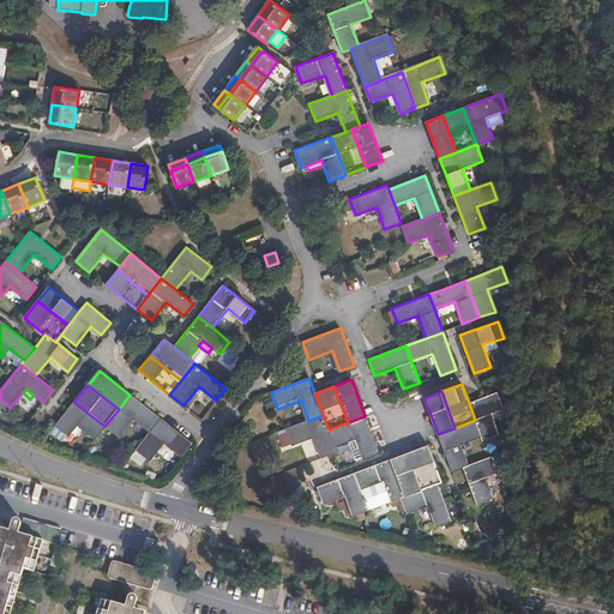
[(498,392),(469,403),(475,420),(481,437),(483,441),(499,435),(492,414),(504,409),(498,392)]
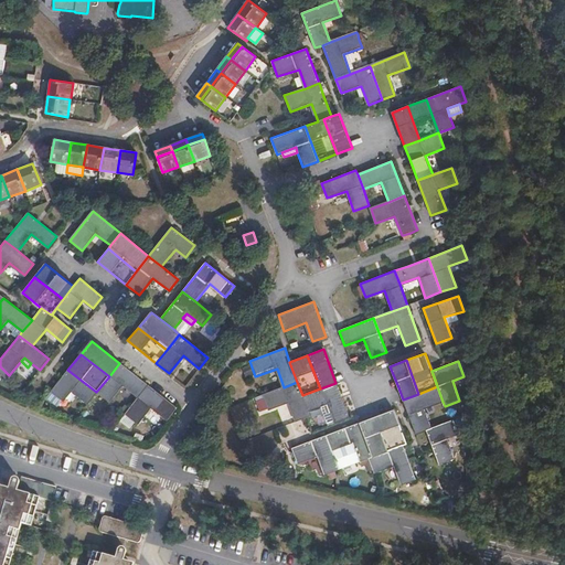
[(109,376),(96,392),(109,402),(123,385),(138,398),(148,385),(119,363),(109,376)]
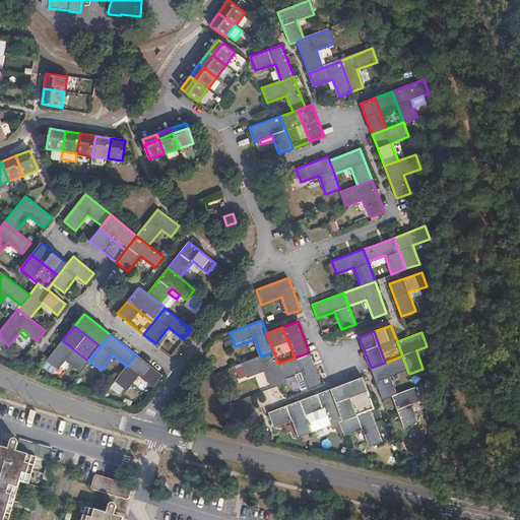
[(88,361),(62,340),(47,361),(58,369),(65,361),(79,373),(88,361)]
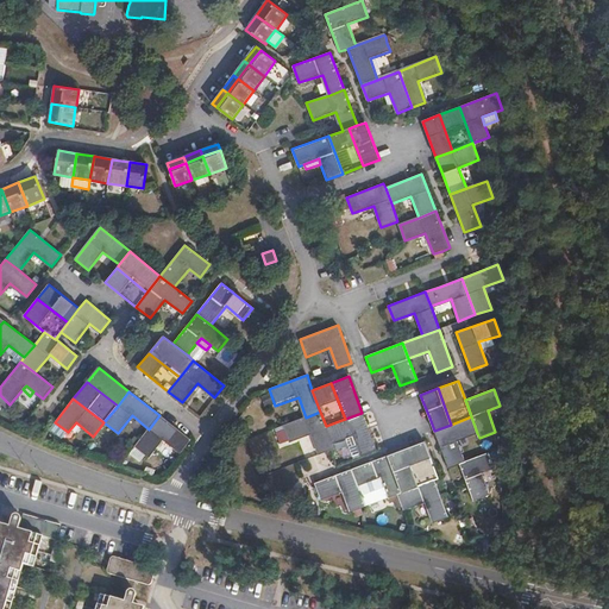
[(326,426),(320,412),(306,418),(283,426),(288,443),(312,433),(319,454),(334,450),(332,443),(326,426)]
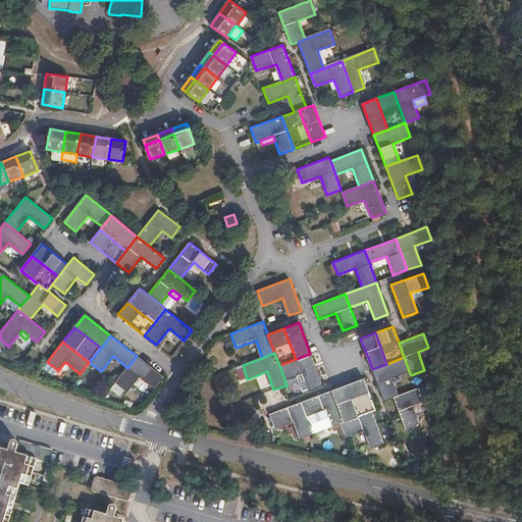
[(296,359),(279,365),(284,379),(304,373),(310,390),(322,386),(310,354),(296,359)]
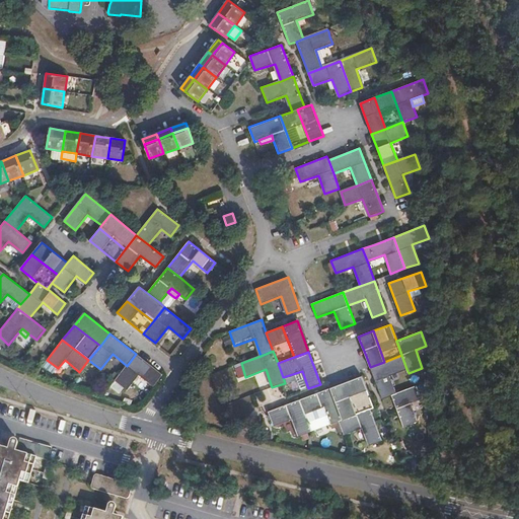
[(136,354),(127,366),(120,375),(115,380),(127,389),(139,375),(153,386),(162,374),(136,354)]
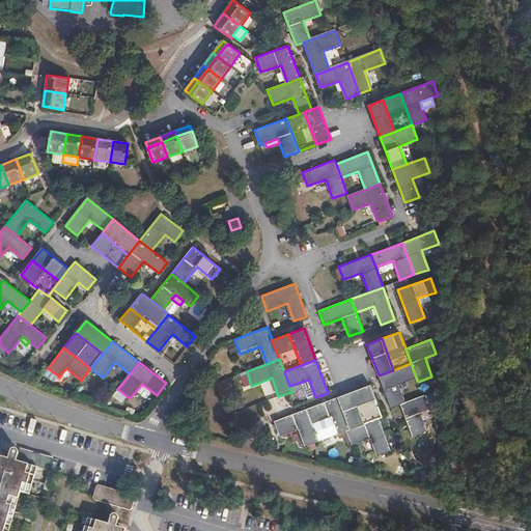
[(393,370),(379,375),(391,409),(400,406),(406,403),(398,385),(416,378),(411,363),(393,370)]
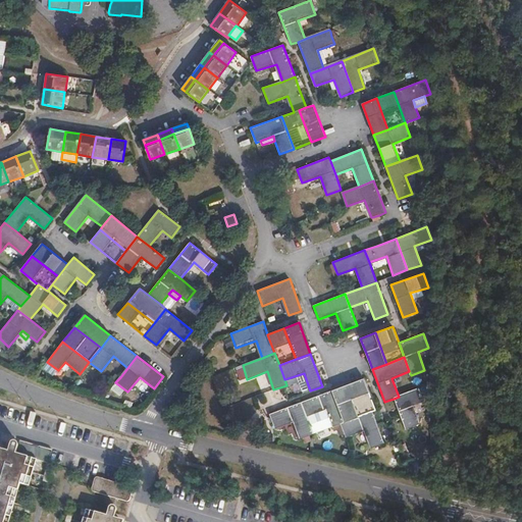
[(115,382),(120,377),(115,373),(111,378),(115,382)]
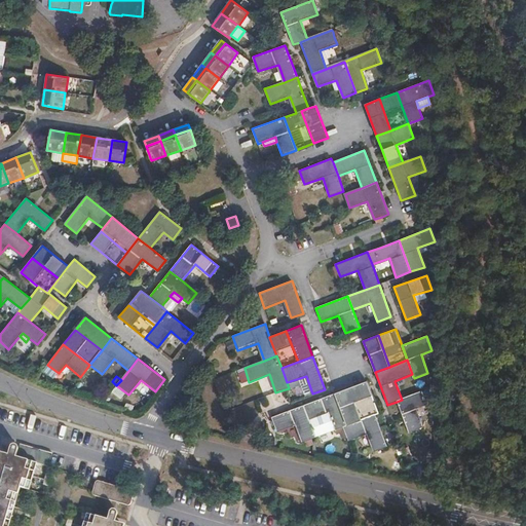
[(367,381),(335,393),(341,408),(372,397),(367,381)]
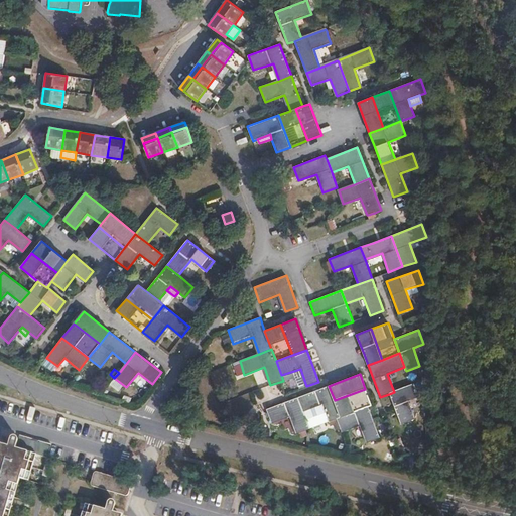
[(394,392),(389,394),(400,425),(414,420),(408,401),(419,397),(414,385),(394,392)]
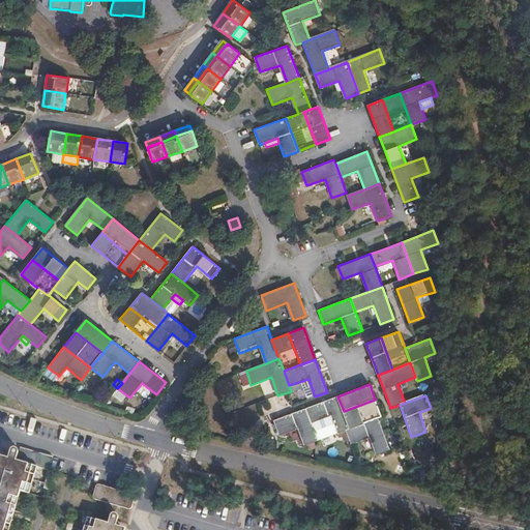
[(337,396),(305,408),(312,422),(330,416),(337,433),(346,431),(350,429),(344,411),(337,396)]
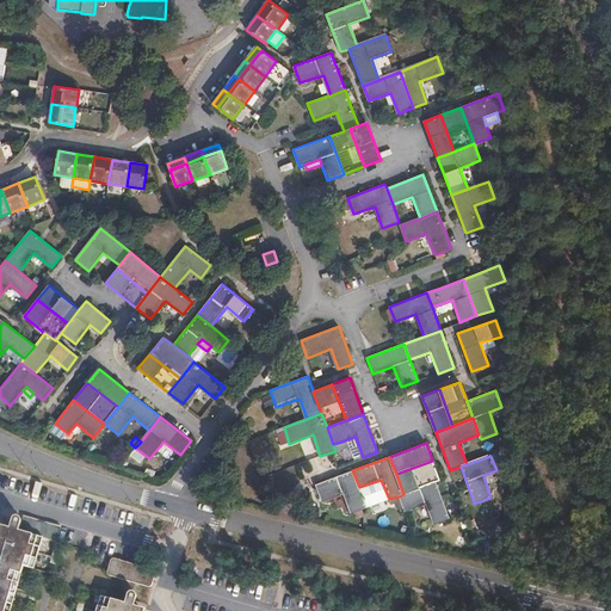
[(432,461),(396,474),(403,494),(436,482),(440,480),(432,461)]
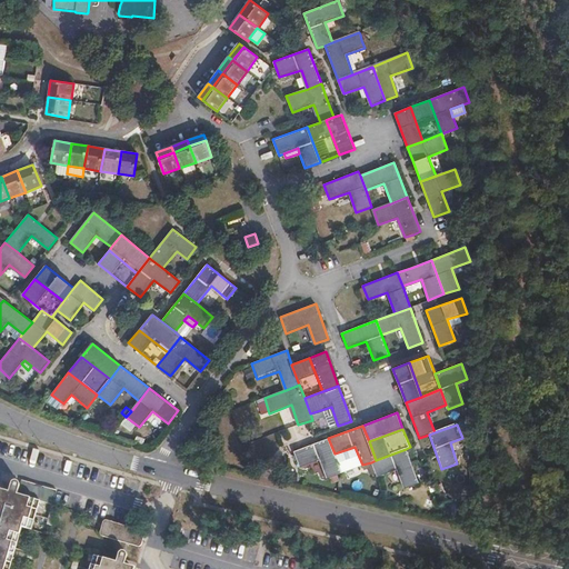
[(335,453),(328,438),(293,451),(299,467),(319,460),(326,479),(341,473),(335,453)]
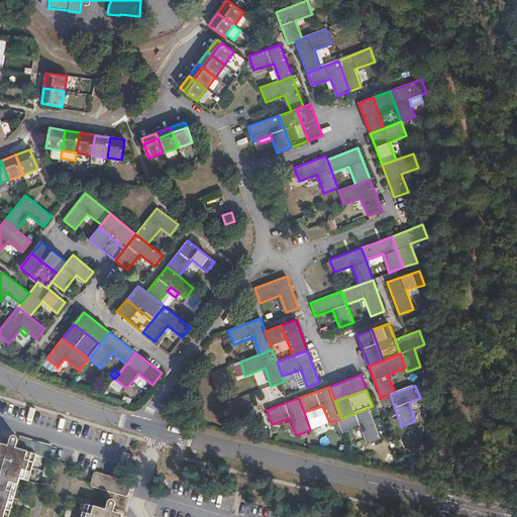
[(341,418),(337,420),(342,433),(360,427),(368,444),(381,439),(369,408),(341,418)]
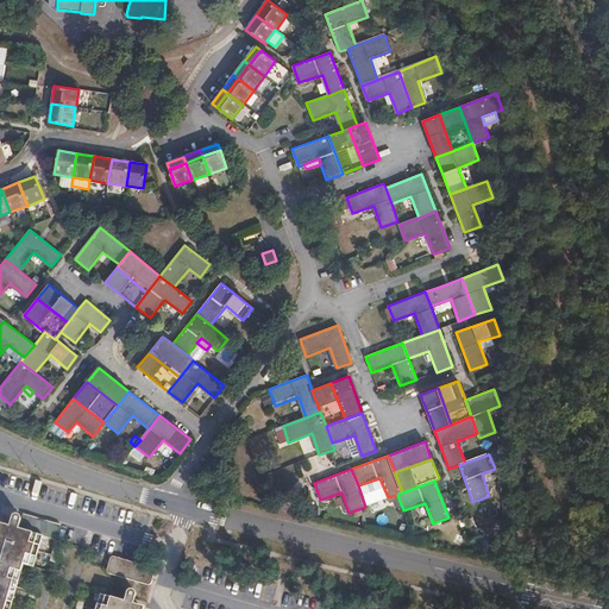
[(23,513),(18,528),(42,535),(56,539),(61,523),(23,513)]
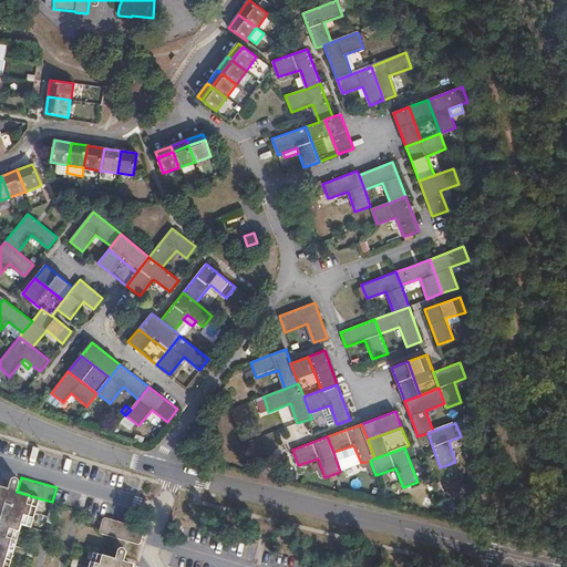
[(11,485),(10,490),(16,492),(17,486),(19,485),(19,484),(19,483),(19,482),(18,480),(17,480),(16,478),(14,478),(12,480),(11,481),(11,483),(11,484),(11,485)]
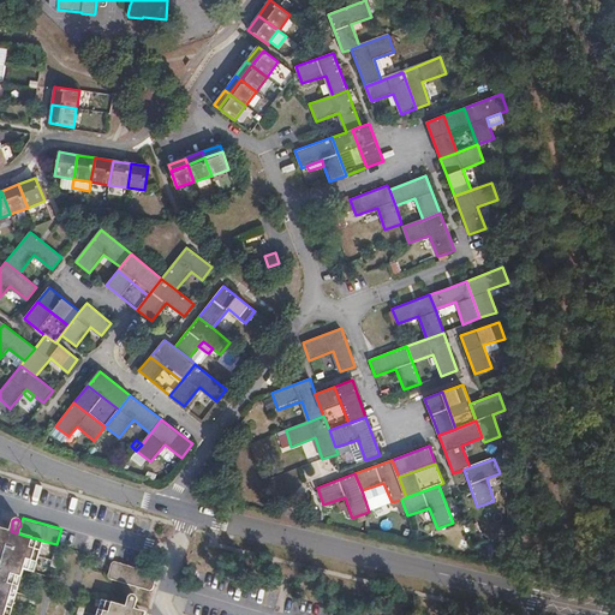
[(0,561),(7,563),(17,533),(11,531),(0,529),(0,561)]
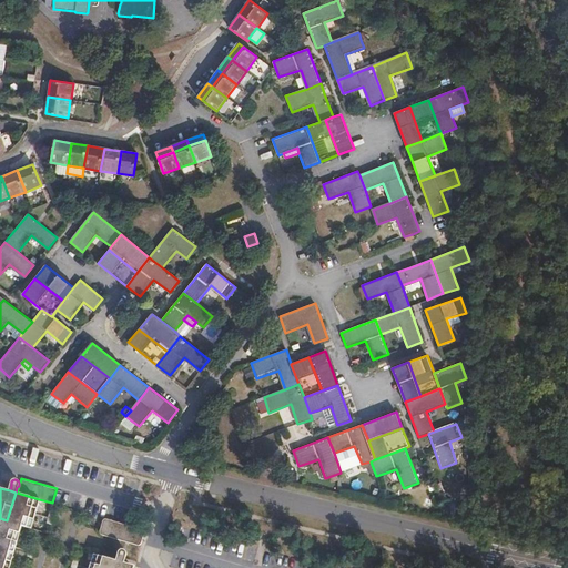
[(16,493),(7,520),(21,525),(31,527),(39,499),(17,493),(16,493)]
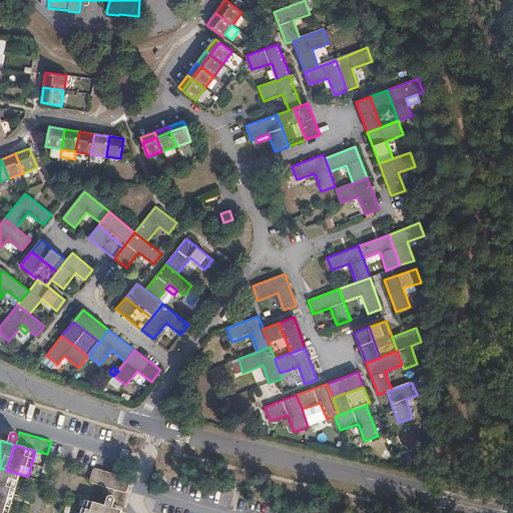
[(0,475),(17,480),(19,474),(6,470),(0,468),(0,475)]
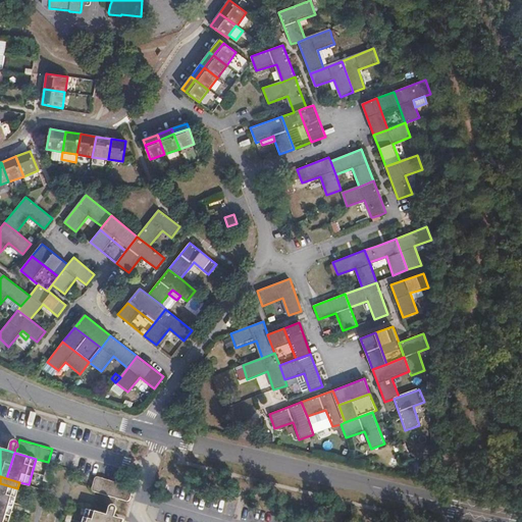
[(96,476),(93,491),(132,501),(135,484),(96,476)]
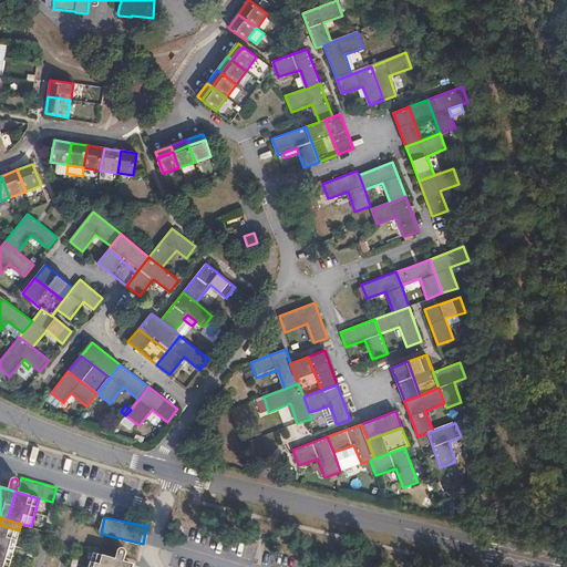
[(0,566),(8,566),(19,531),(0,525),(0,566)]
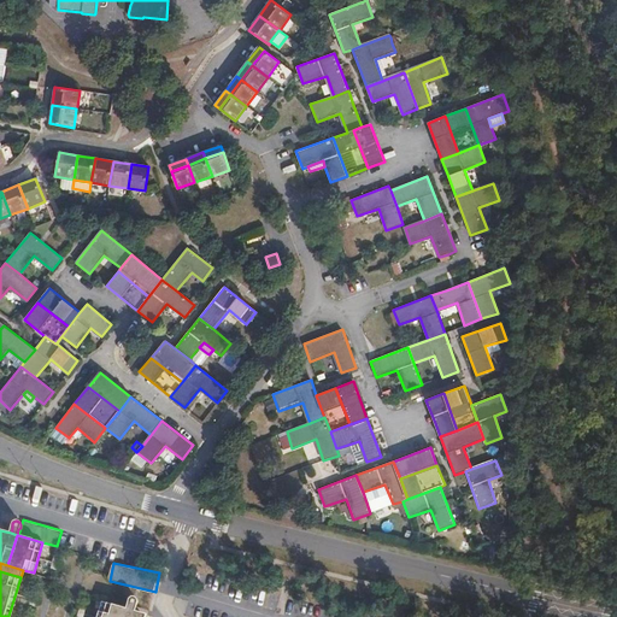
[(128,610),(134,611),(135,605),(137,604),(137,601),(137,599),(136,598),(134,598),(133,598),(131,598),(130,598),(130,600),(129,601),(129,604),(128,610)]
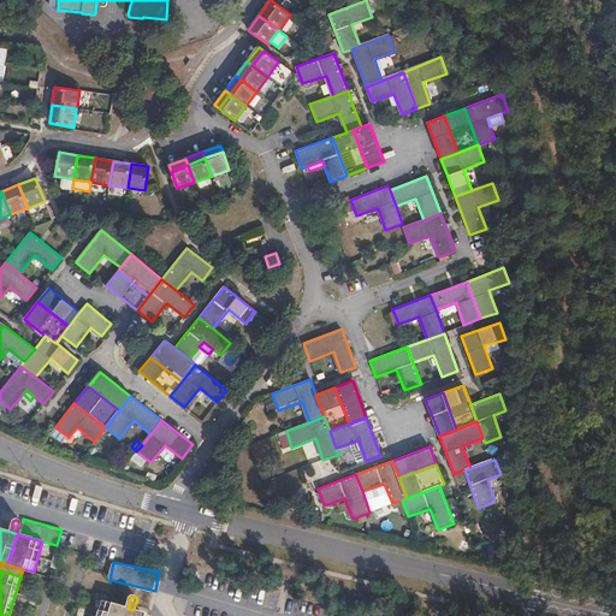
[(125,615),(128,609),(104,602),(99,615),(125,615)]
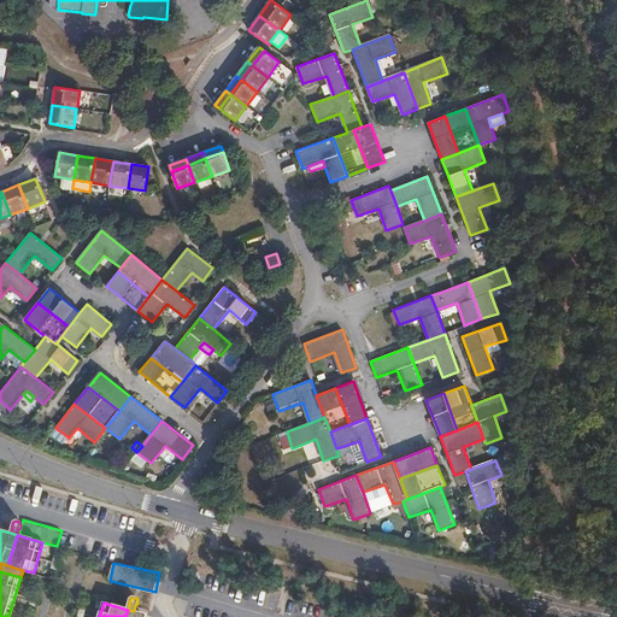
All buildings are outlined.
